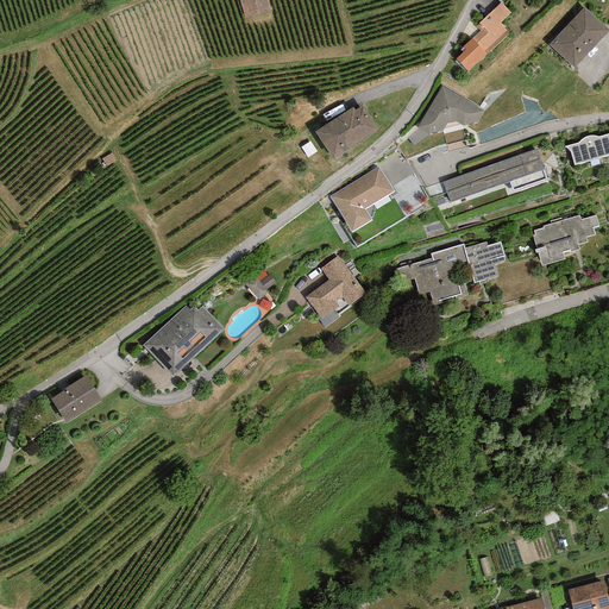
[(479,31),(463,46),(465,50),(456,58),(468,71),(509,33),(500,24),(510,13),(501,2),(475,26),(479,31)]
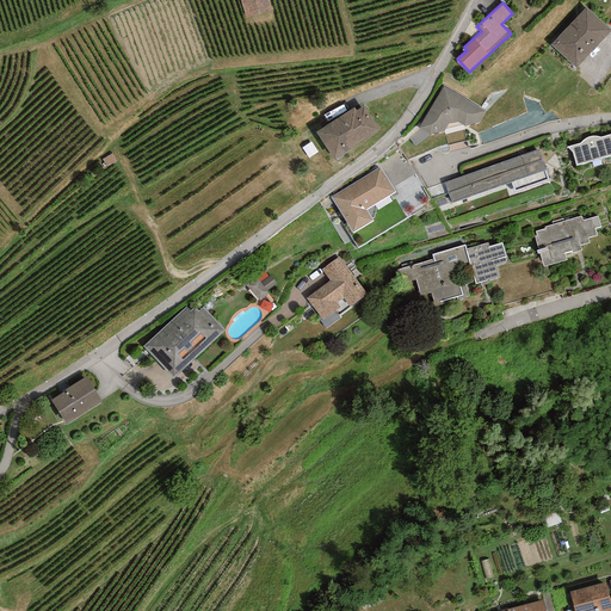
[(610,30),(585,7),(551,45),(576,68),(610,30)]
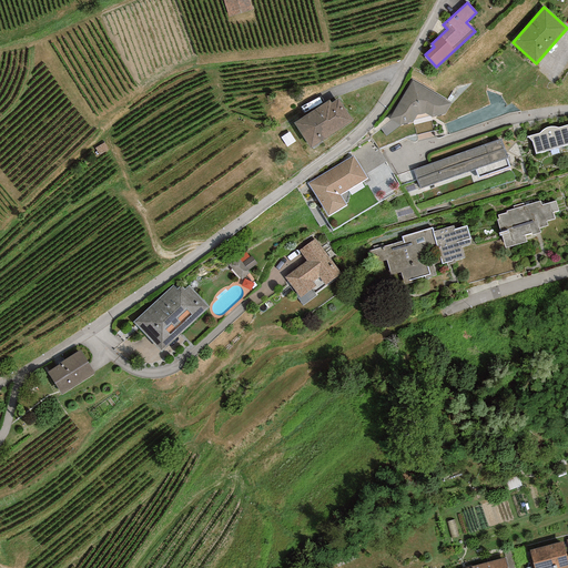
[(445,114),(452,104),(413,81),(388,120),(401,125),(413,122),(414,120),(428,117),(432,118),(445,114)]
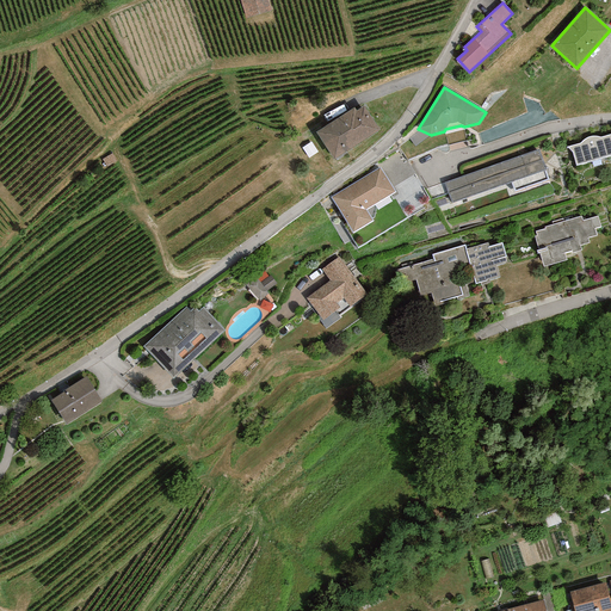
[(353,107),(315,133),(333,160),(380,130),(364,106),(356,111),(353,107)]
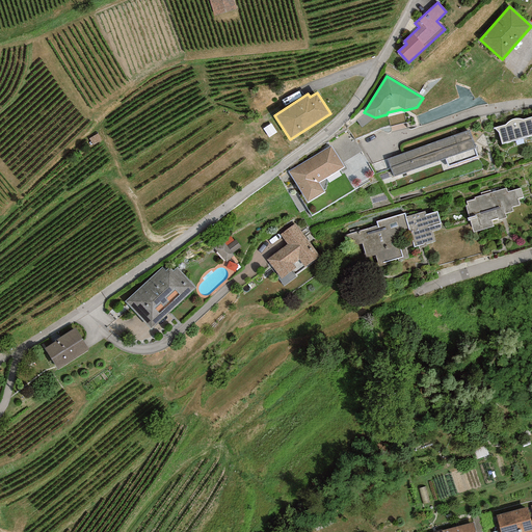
[(505,125),(494,128),(498,133),(501,144),(531,135),(531,116),(523,120),(520,118),(515,118),(511,120),(508,122),(505,125)]
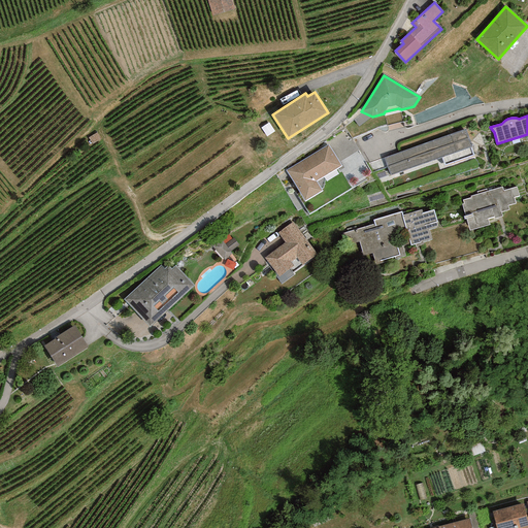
[(465,130),(384,158),(390,176),(441,159),(443,167),(474,156),(465,130)]
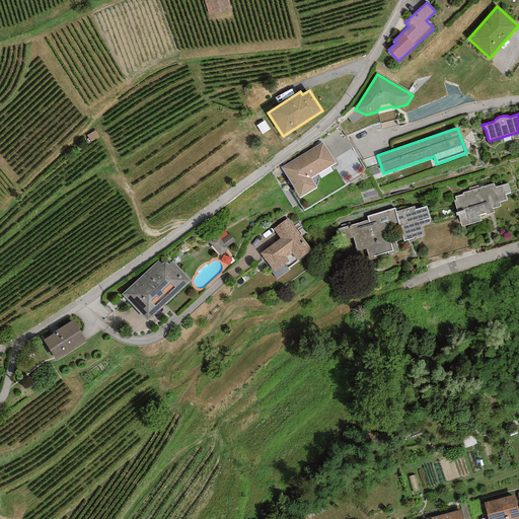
[(94,132),(85,136),(88,142),(97,138),(94,132)]
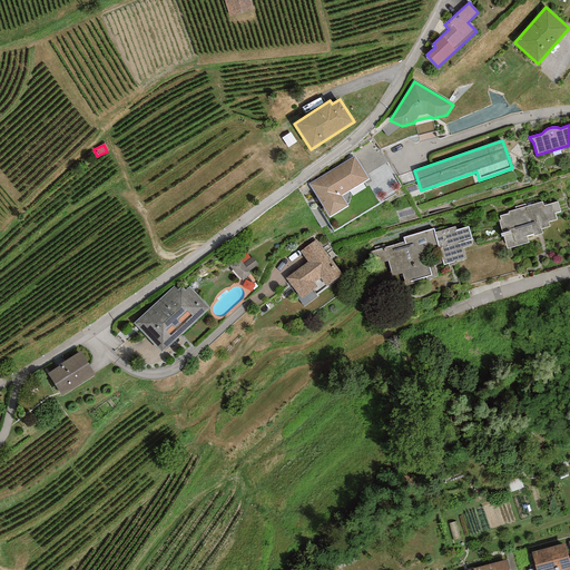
[(354,156),(308,185),(328,217),(346,206),(341,197),(369,179),(354,156)]
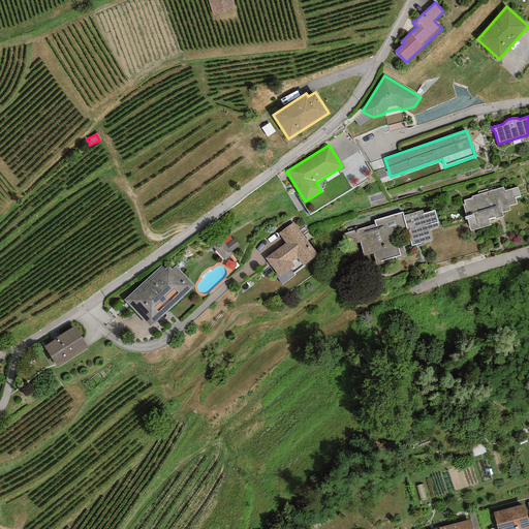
[(491,225),(489,219),(494,217),(495,219),(503,217),(502,213),(509,210),(508,206),(517,204),(515,197),(520,196),(517,188),(504,191),(503,187),(471,196),(472,198),(464,200),(465,204),(463,205),(466,216),(464,217),(465,219),(466,219),(470,231),(491,225)]
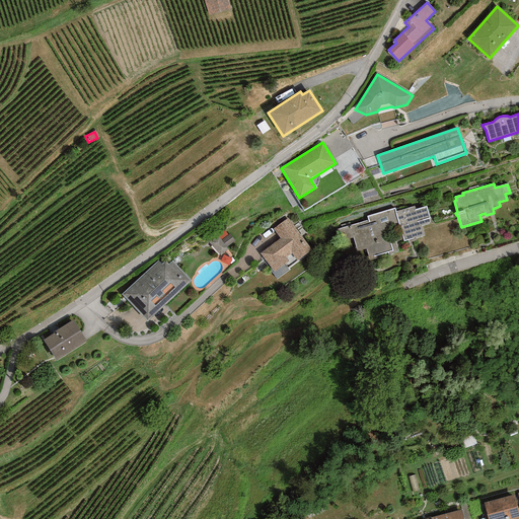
[(403,240),(403,241),(408,240),(409,242),(416,240),(415,238),(424,235),(421,226),(430,223),(429,219),(430,218),(426,206),(416,209),(415,206),(396,211),(395,208),(366,216),(367,220),(336,229),(340,241),(353,237),(357,251),(366,248),(370,260),(398,251),(395,242),(403,240)]
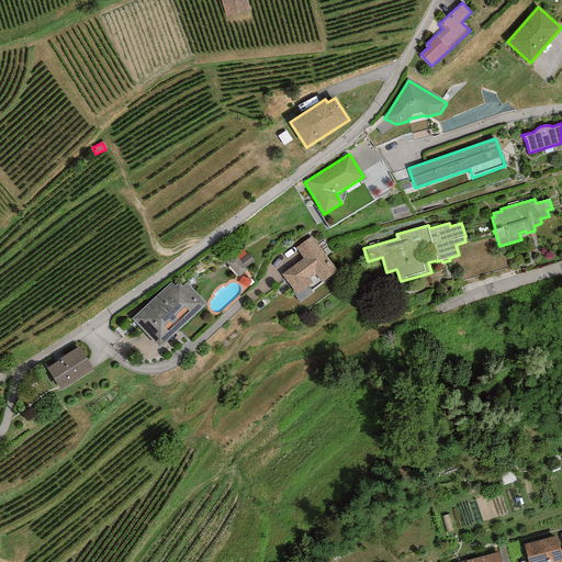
[(338,271),(312,236),(295,248),(304,259),(282,274),(294,291),(296,294),(308,285),(312,283),(310,279),(315,274),(322,283),(338,271)]
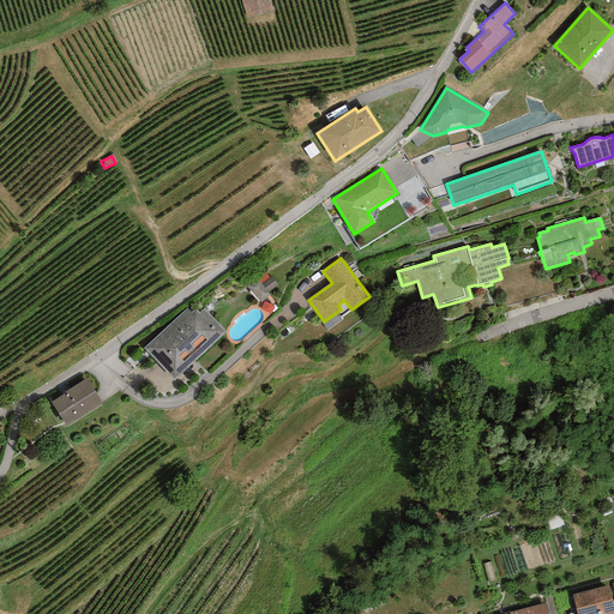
[(262,284),(257,278),(246,286),(260,302),(269,295),(268,293),(277,286),(271,277),(262,284)]
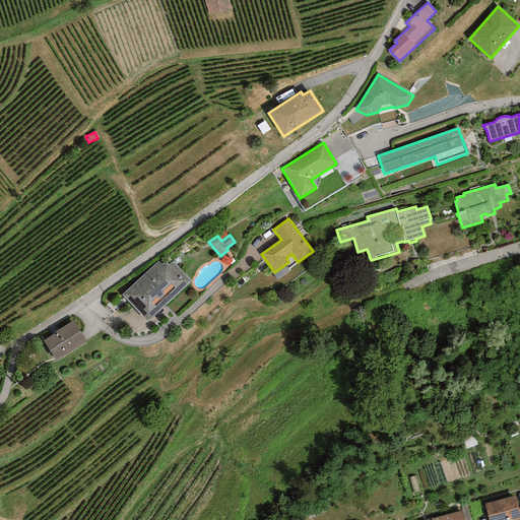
[(161,265),(158,262),(122,295),(147,322),(191,281),(173,262),(169,265),(166,262),(161,265)]
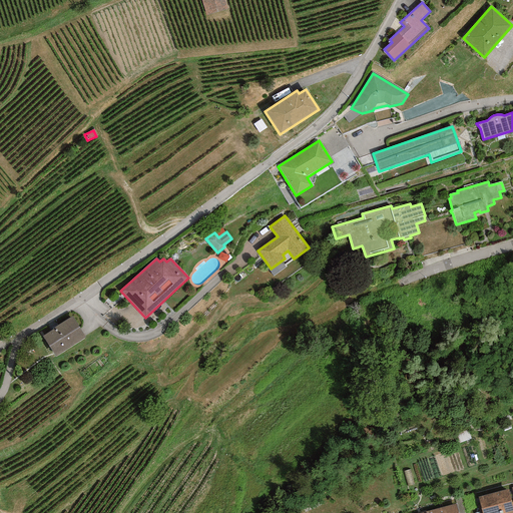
[(286,267),(282,261),(271,269),(269,266),(267,267),(274,276),(286,267)]
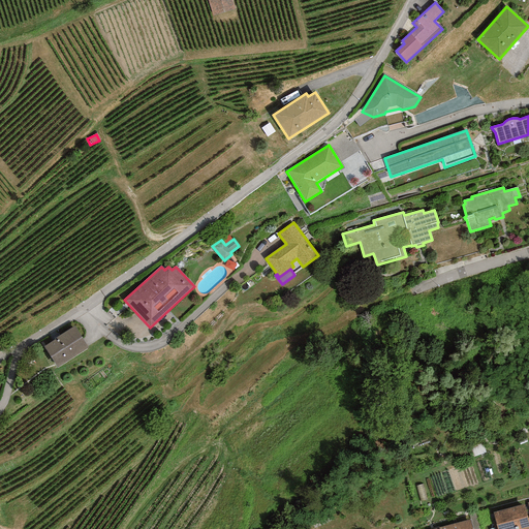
[(89,348),(74,327),(43,346),(58,368),(89,348)]
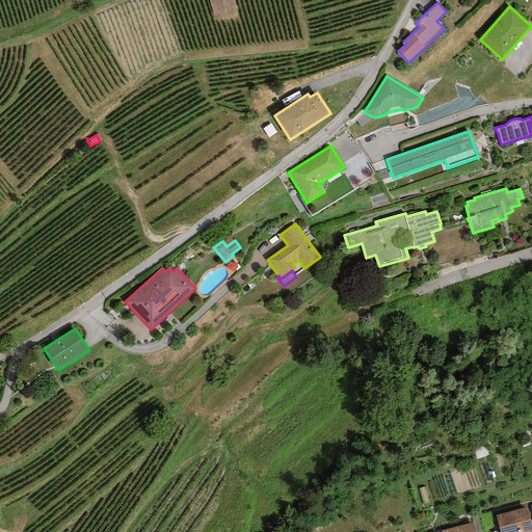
[(531,531),(531,529),(527,509),(495,517),(498,531),(531,531)]
